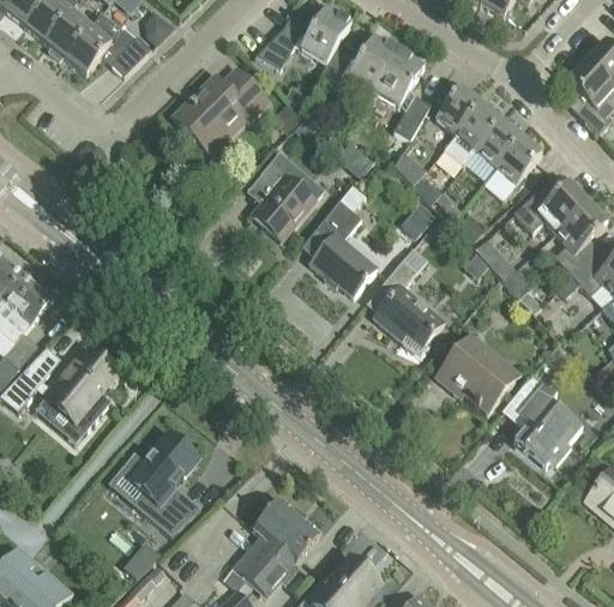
[(10,0),(4,8),(24,25),(43,0),(10,0)]
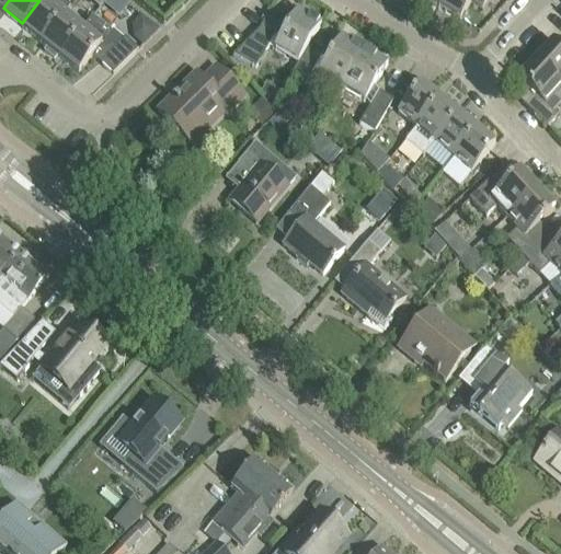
[(41,37),(64,9),(71,0),(39,0),(22,23),(41,37)]
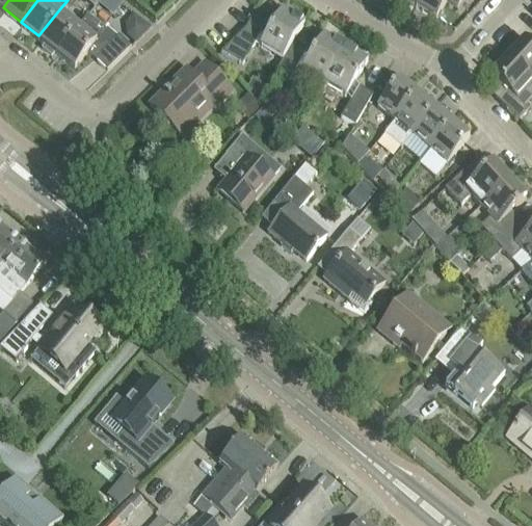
[(418,0),(416,3),(435,15),(444,0),(451,0),(457,3),(458,0),(418,0)]
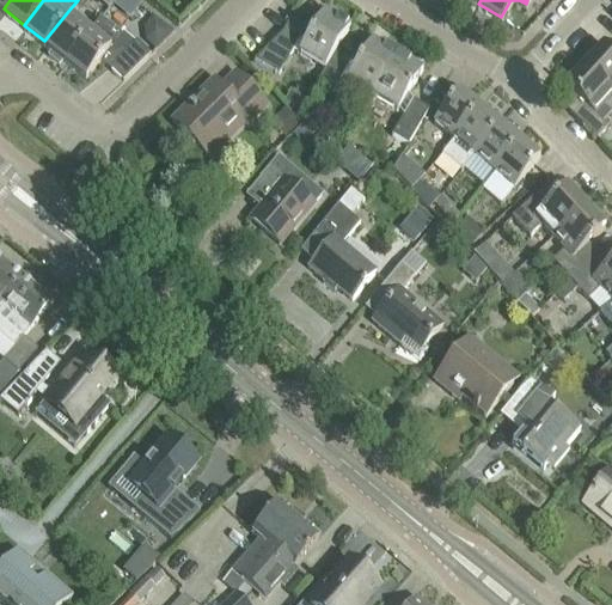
[(295,38),(280,29),(254,55),(279,69),(293,46),(324,65),(334,48),(349,22),(323,6),(305,37),(298,32),(295,38)]
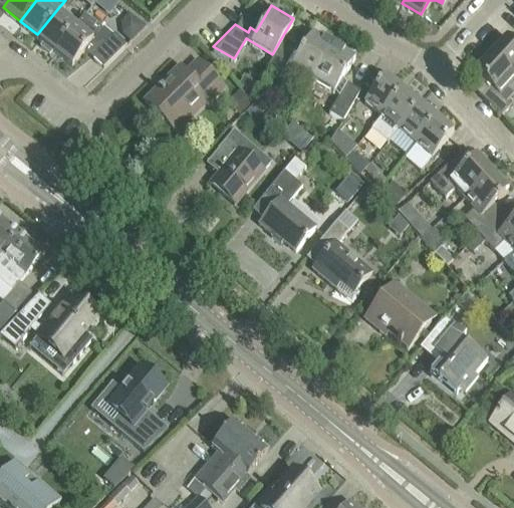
[(54,48),(75,21),(58,8),(37,34),(43,39),(40,42),(49,49),(52,46),(54,48)]
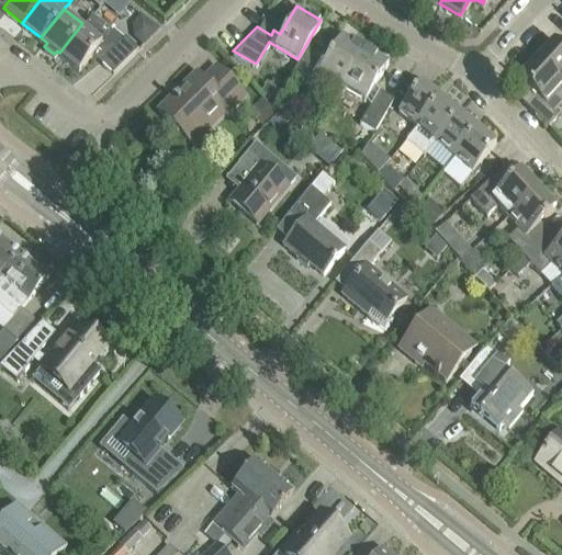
[(112,70),(137,45),(125,33),(116,42),(107,34),(112,27),(91,12),(82,23),(59,53),(78,67),(92,51),(100,57),(112,70)]
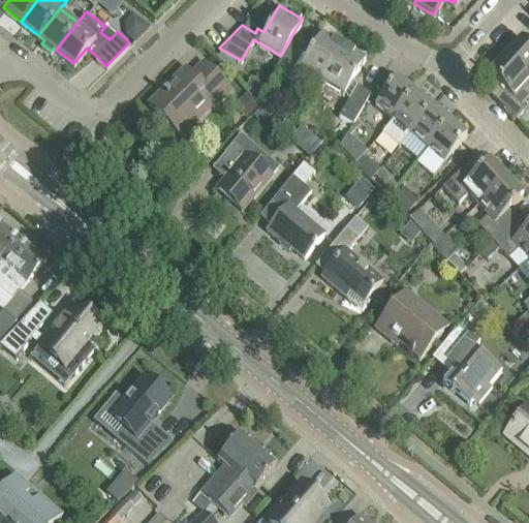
[(321,80),(333,61),(343,43),(320,30),(308,53),(288,41),(280,56),(273,68),(287,77),(294,63),(321,80)]
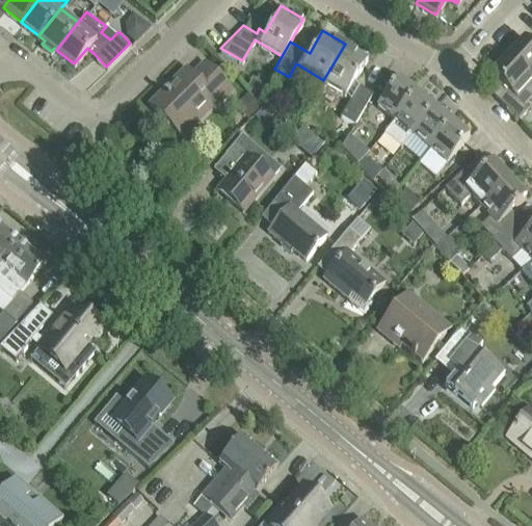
[(531,42),(522,32),(505,51),(531,76),(531,42)]
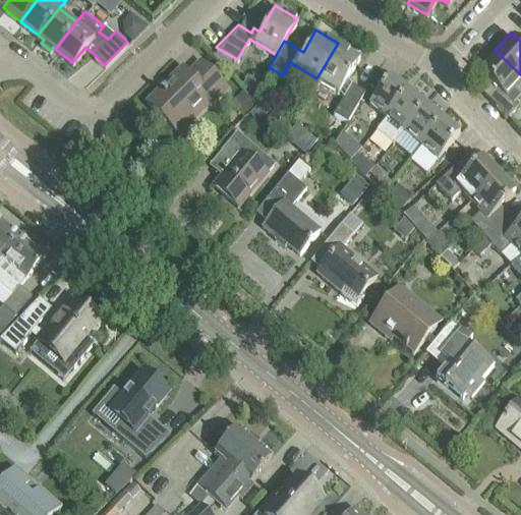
[(346,77),(357,60),(359,55),(338,43),(328,60),(316,78),(343,94),(333,110),(347,119),(365,89),(346,77)]
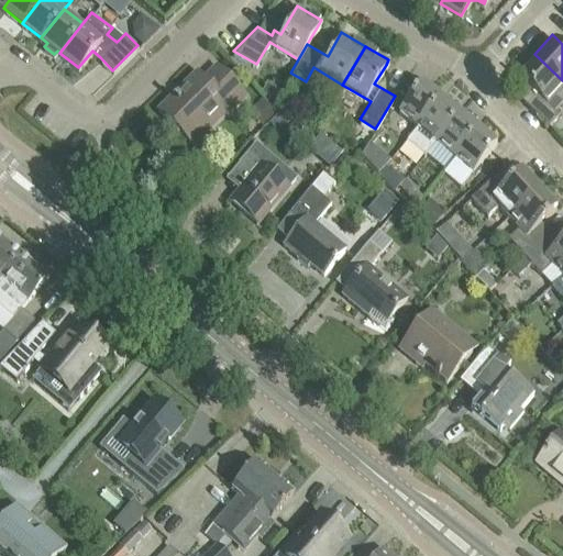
[(548,100),(562,84),(562,80),(534,54),(517,74),(539,95),(529,104),(549,122),(560,111),(548,100)]
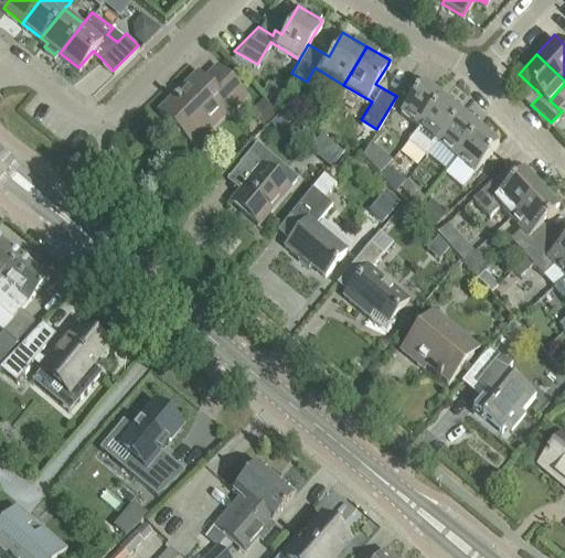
[(246,92),(220,65),(216,62),(203,75),(196,68),(158,107),(185,133),(198,121),(202,125),(226,100),(232,106),(246,92)]
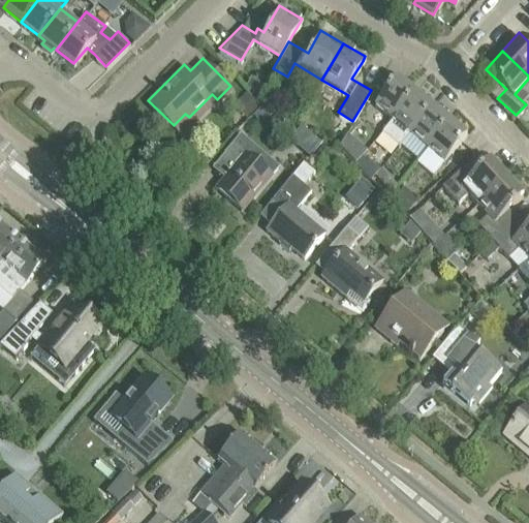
[(374,101),(392,116),(414,89),(397,74),(374,101)]
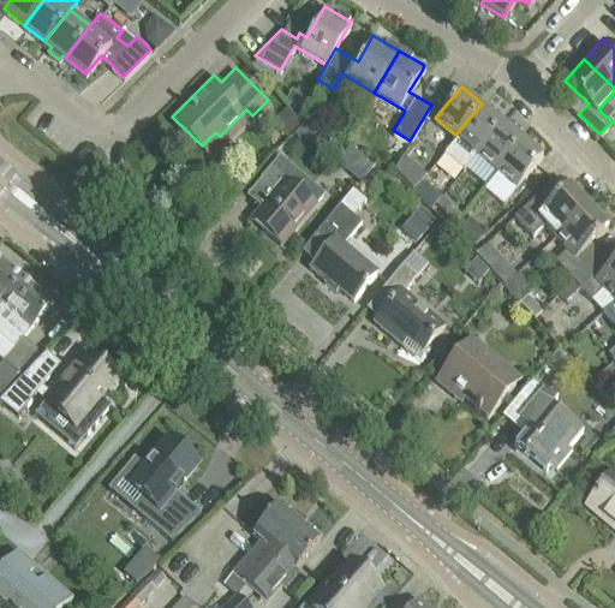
[(274,115),(287,130),(302,115),(288,102),(274,115)]
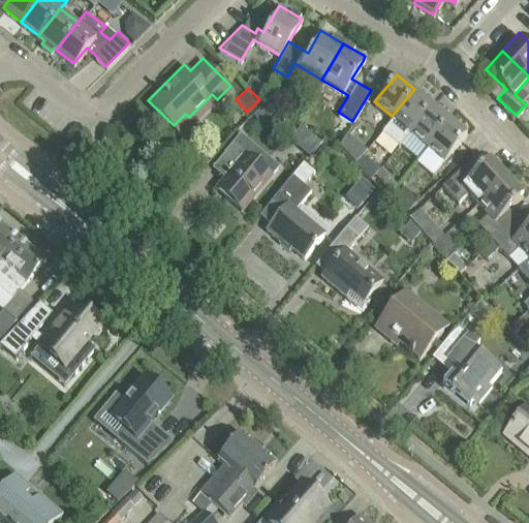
[(398,144),(409,130),(431,103),(414,89),(392,116),(381,129),(398,144)]
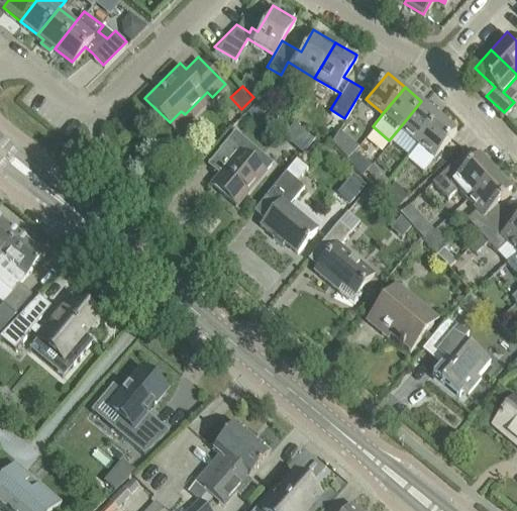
[(257,99),(247,110),(255,119),(270,106),(257,99)]
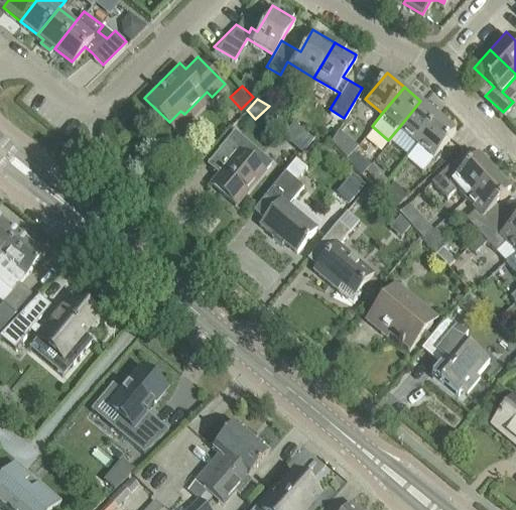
[(416,141),(437,115),(420,101),(399,127),(416,141)]
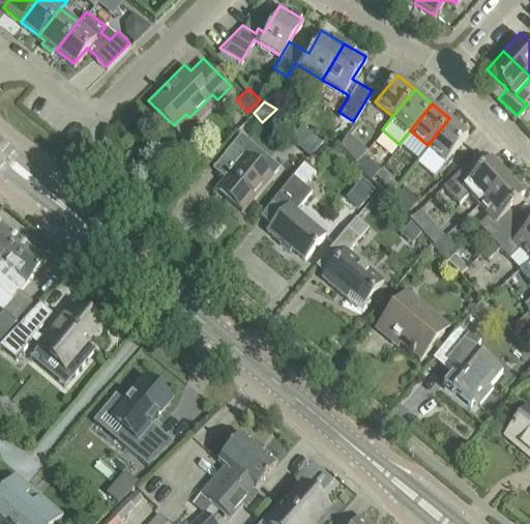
[(467,133),(449,118),(428,145),(445,159),(467,133)]
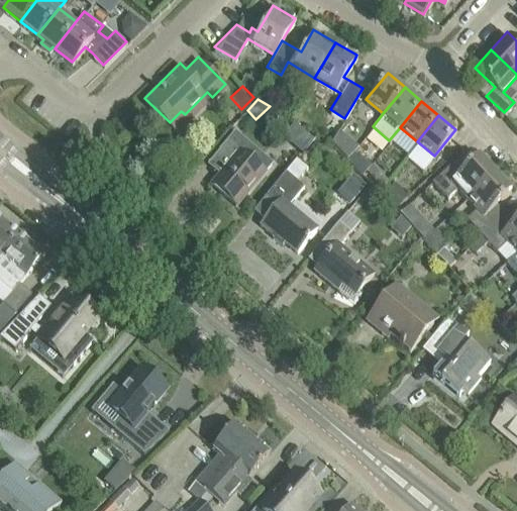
[(332,139),(347,156),(353,149),(358,143),(338,127),(332,139)]
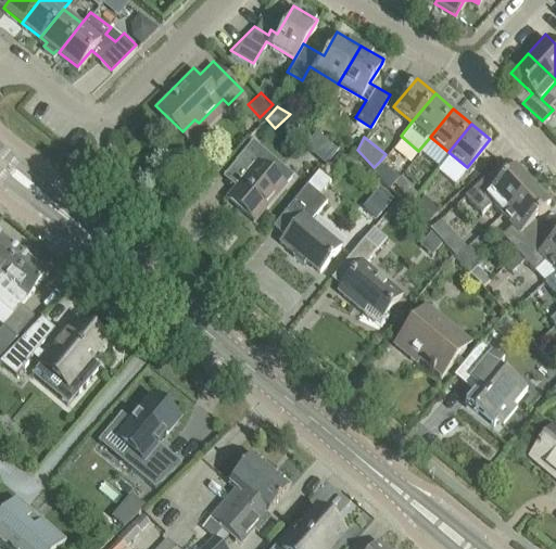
[(237,183),(227,195),(228,196),(229,195),(253,215),(252,216),(253,217),(285,180),(292,171),(276,158),(252,138),(235,157),(249,169),(237,183)]
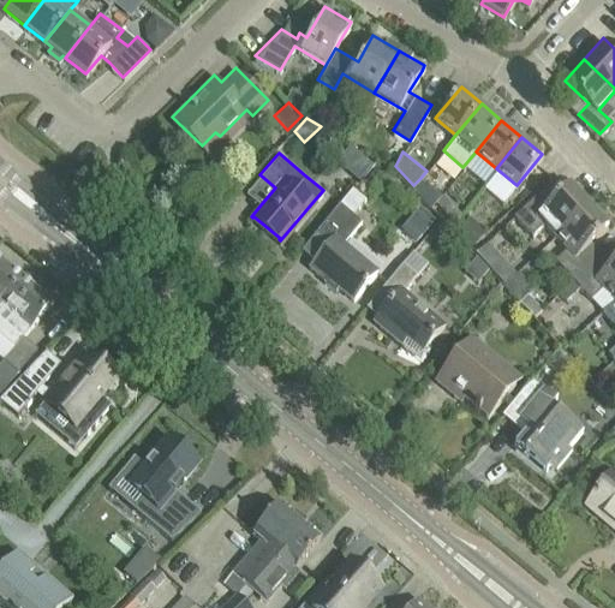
[(436,200),(454,219),(461,212),(451,201),(470,178),(460,171),(436,200)]
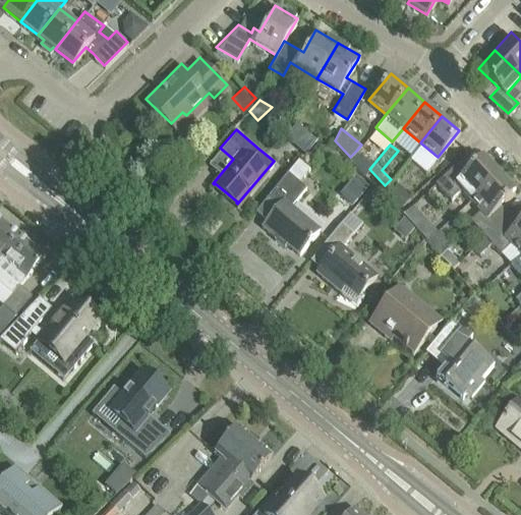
[(350,157),(359,167),(366,162),(356,151),(350,157)]
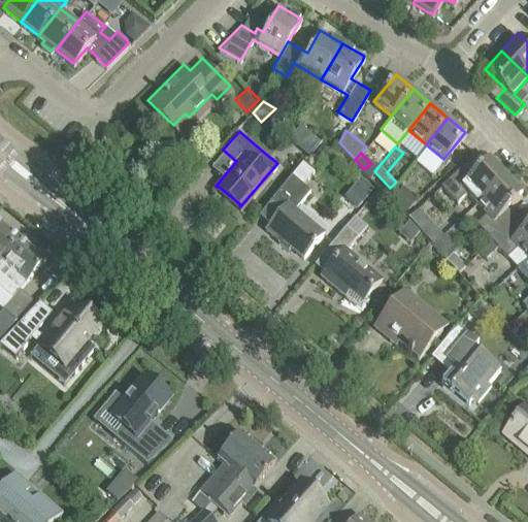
[(469,173),(461,165),(441,184),(457,200),(467,190),(477,200),(504,174),(488,156),(469,173)]
